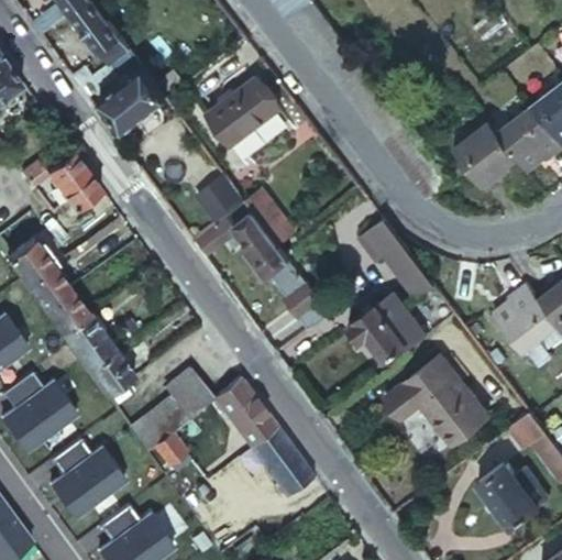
[(54,0),(63,12),(78,0),(54,0)]
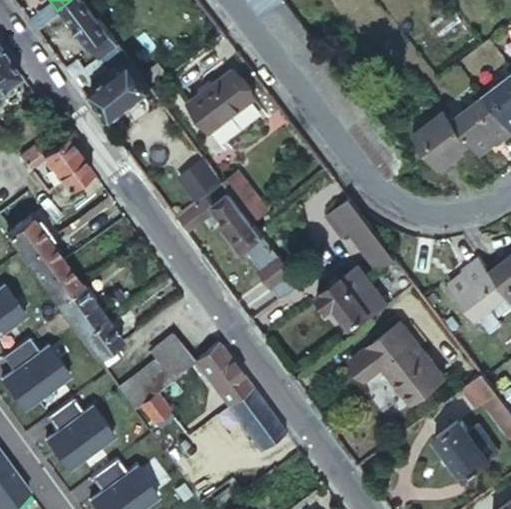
[(122,43),(89,0),(71,0),(57,11),(88,51),(93,47),(102,59),(122,43)]
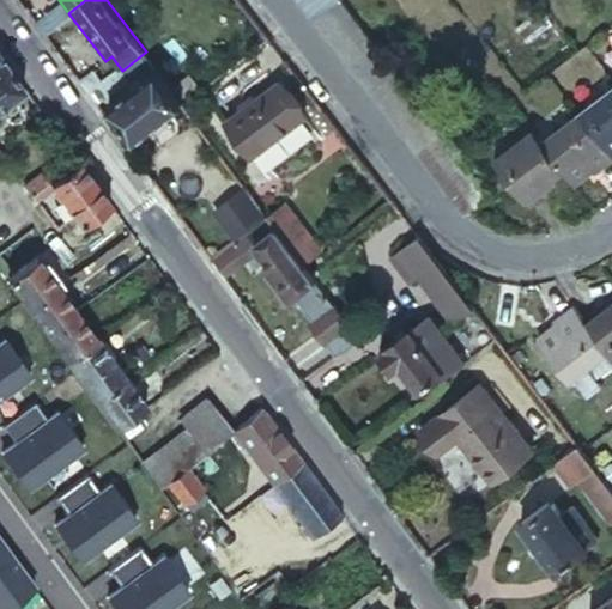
[(32,17),(43,32),(61,18),(50,5),(32,17)]
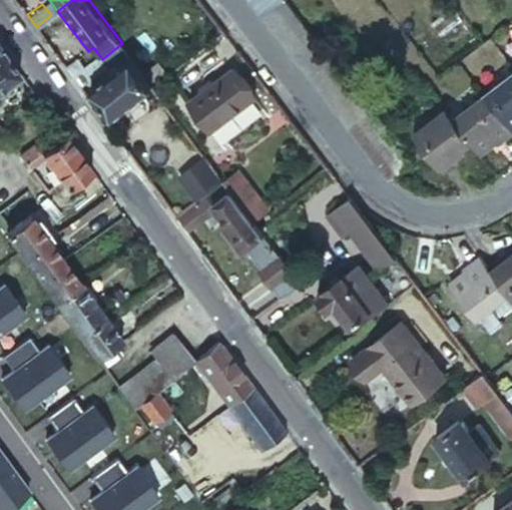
[(0,88),(7,83),(20,74),(0,46),(0,88)]
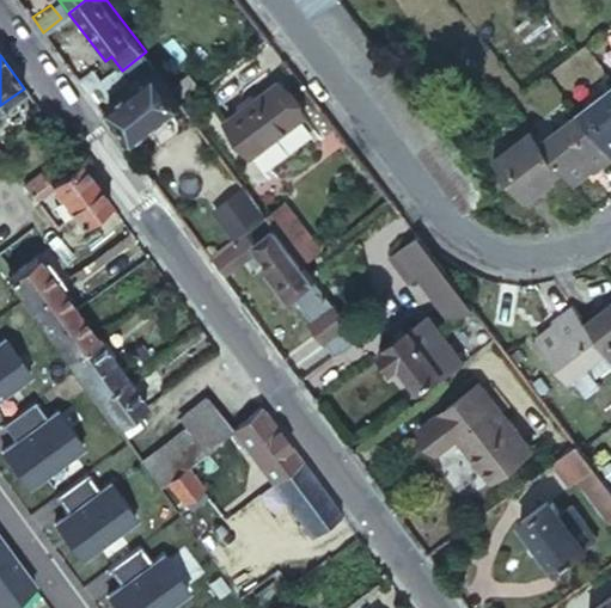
[(90,94),(98,106),(130,81),(122,71),(104,85),(90,94)]
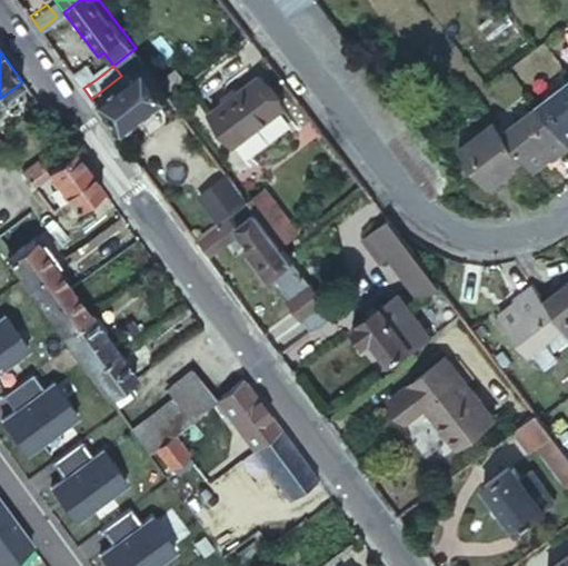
[(127,132),(172,97),(149,66),(103,100),(127,132)]
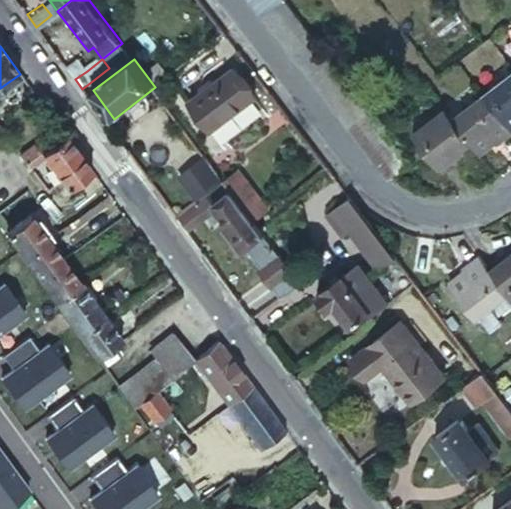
[(75,79),(87,71),(80,62),(68,70),(75,79)]
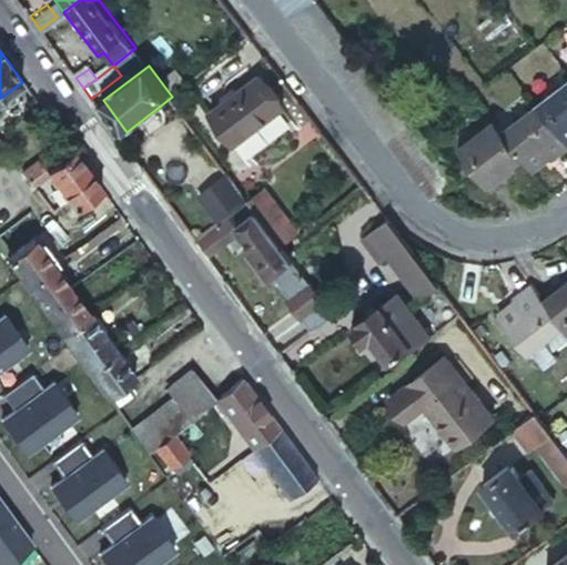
[(213,111),(236,144),(286,107),(261,74),(213,111)]
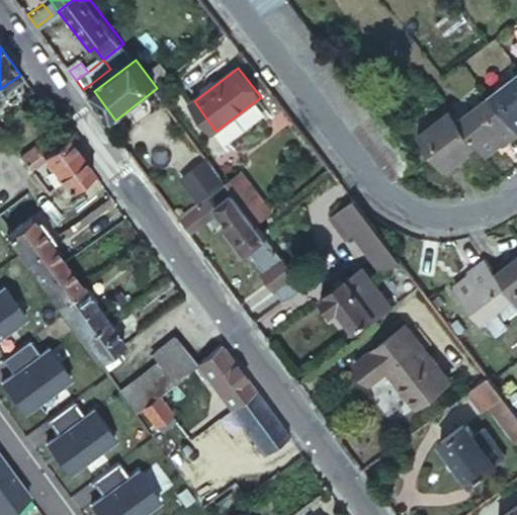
[(516,78),(491,98),(516,132),(516,78)]
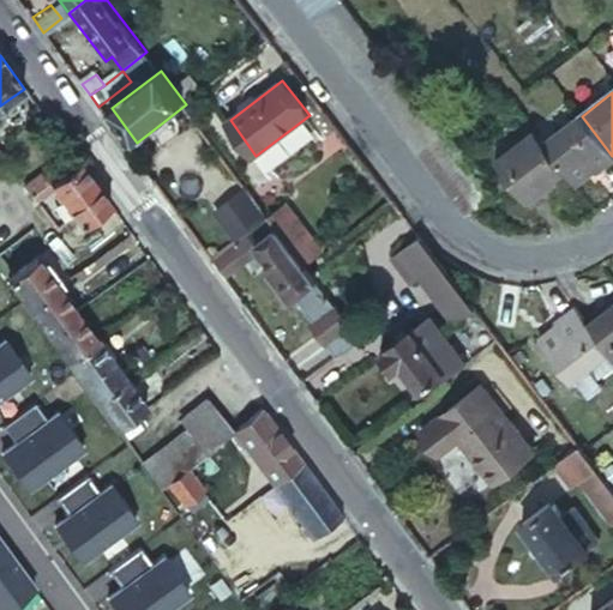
[(595,173),(612,159),(612,156),(582,116),(542,145),(562,169),(572,185),(593,169),(595,173)]
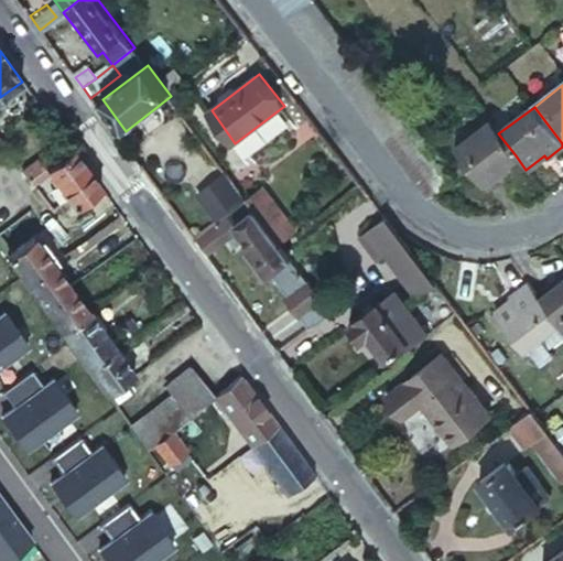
[(516,155),(498,133),(489,120),(458,142),(489,184),(506,172),(501,165),(516,155)]
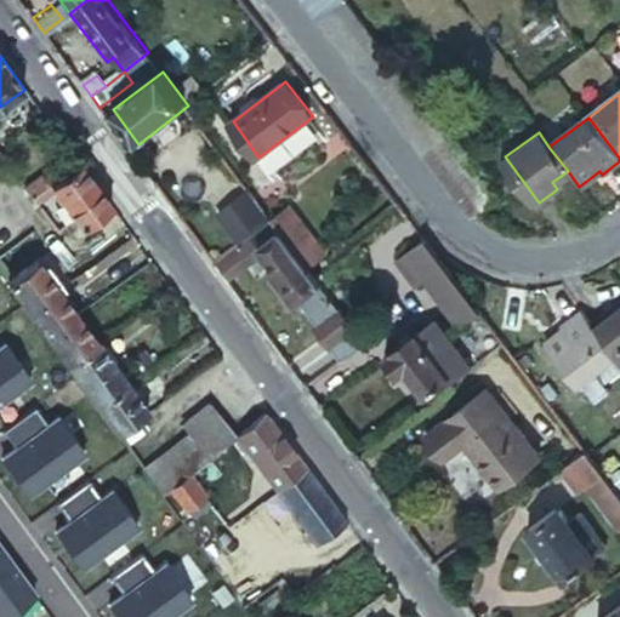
[(86,230),(89,229),(113,210),(80,164),(49,187),(60,204),(45,215),(58,233),(74,222),(78,227),(86,230)]
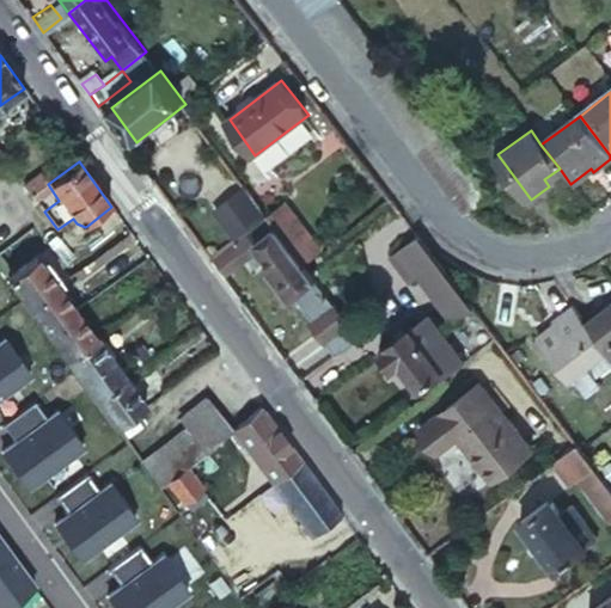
[(32,195),(48,184),(41,174),(25,186),(32,195)]
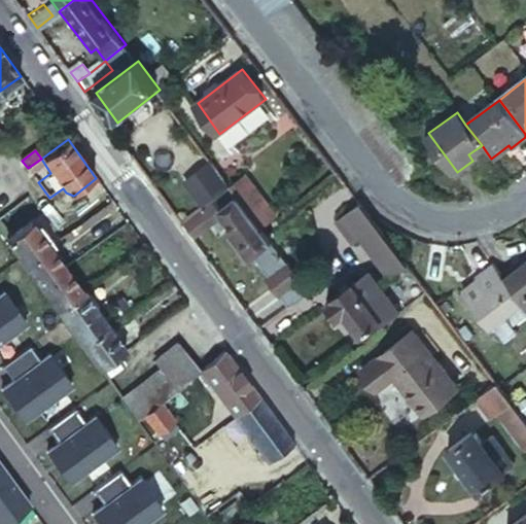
[(0,194),(0,217),(28,196),(18,181),(0,194)]
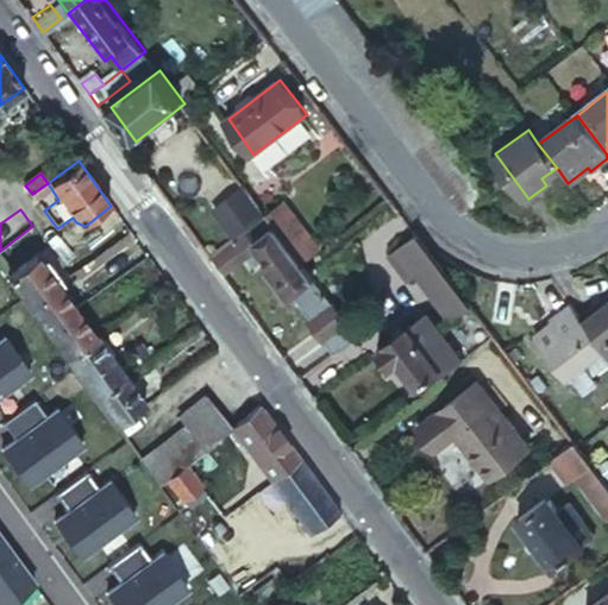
[(314,319),(336,303),(311,271),(268,214),(248,229),(273,263),(265,268),(287,297),(294,291),(314,319)]
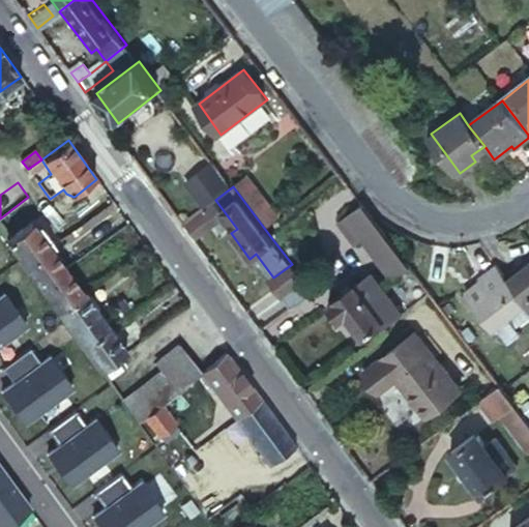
[(395,283),(411,270),(363,207),(336,227),(354,251),(364,242),(395,283)]
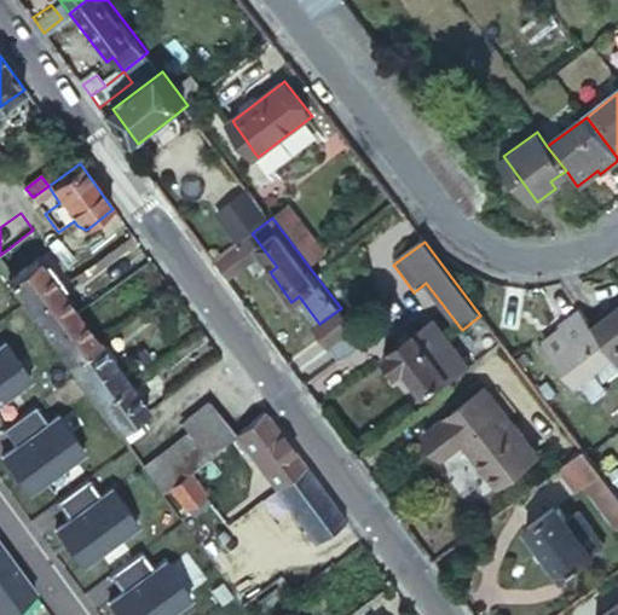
[(28,257),(4,277),(10,284),(34,266),(28,257)]
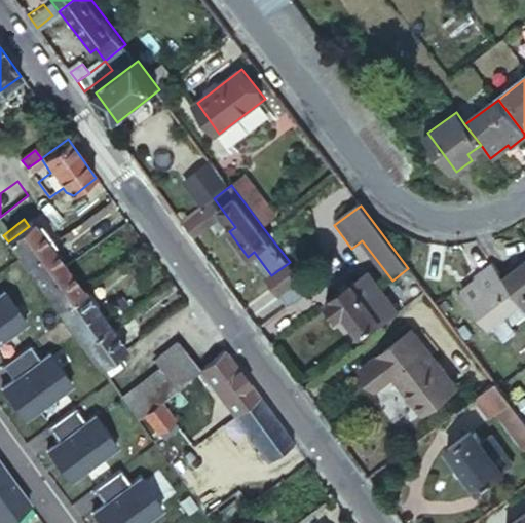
[(32,224),(29,226),(8,241),(26,266),(49,248),(32,224)]
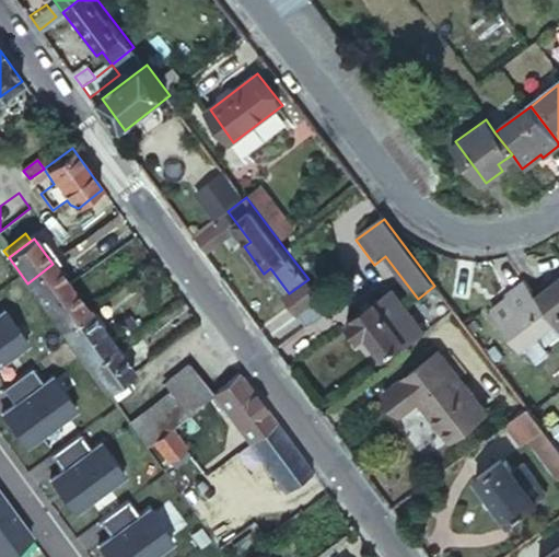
[(68,286),(53,264),(27,283),(43,304),(68,286)]
